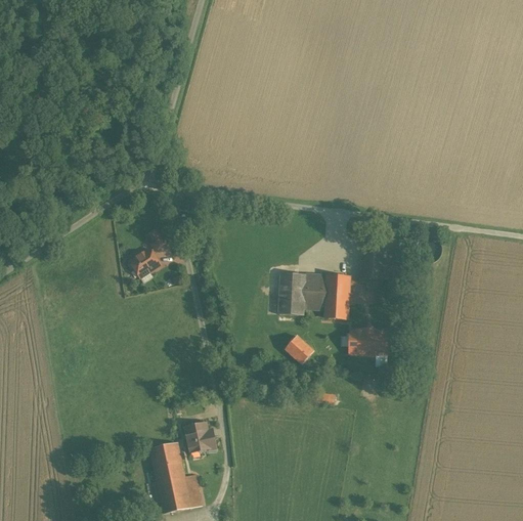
[(157,227),(145,234),(155,248),(165,241),(157,227)]
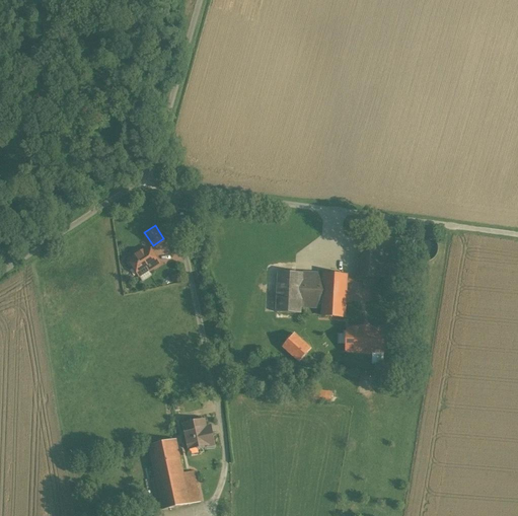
[(147,244),(127,258),(126,261),(128,264),(131,264),(132,263),(138,273),(157,261),(147,244)]
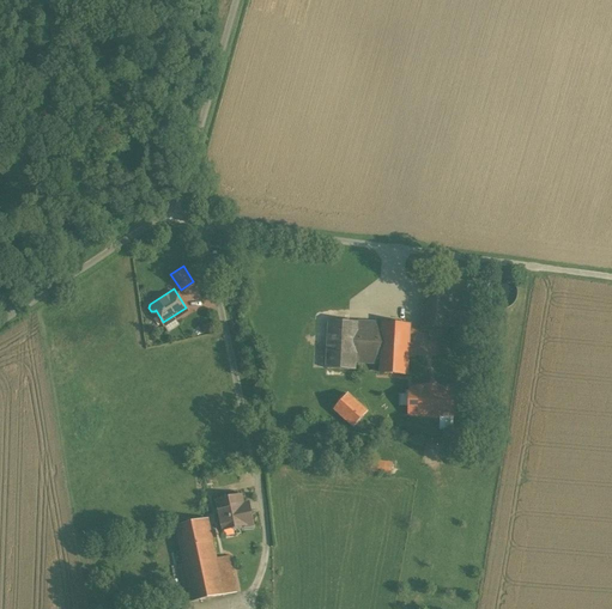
[(412,320),(325,315),(322,366),(352,367),(353,358),(379,359),(376,397),(408,399),(412,320)]
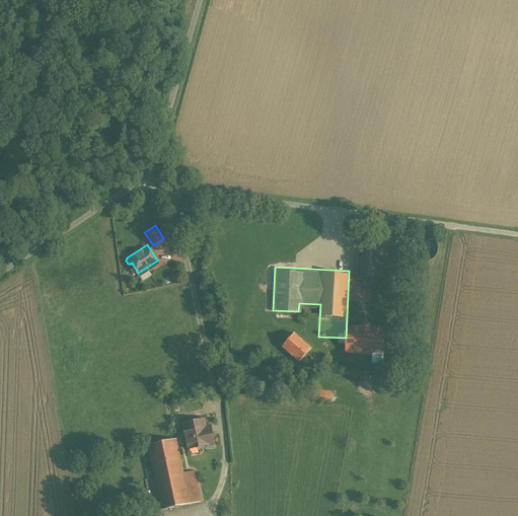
[(310,347),(293,332),(282,345),(298,360),(310,347)]
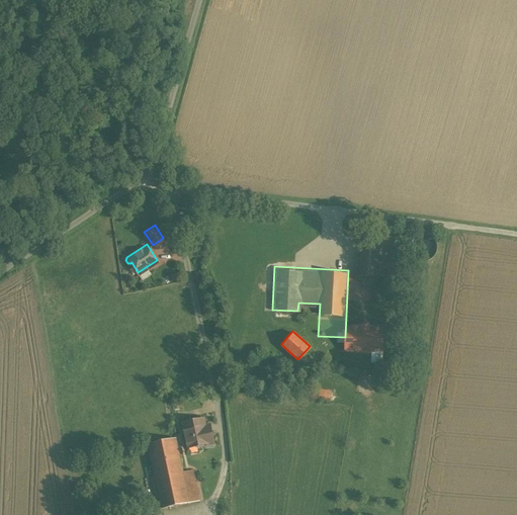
[(330,389),(313,385),(312,396),(328,399),(330,389)]
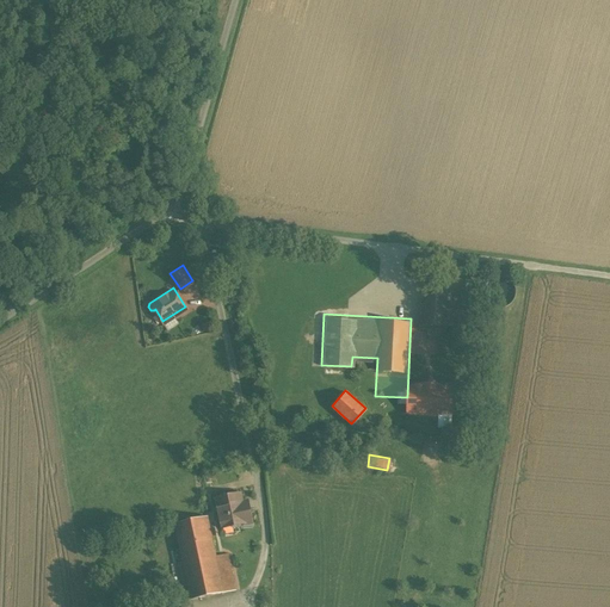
[(239,490),(214,495),(221,526),(251,520),(247,499),(241,500),(239,490)]
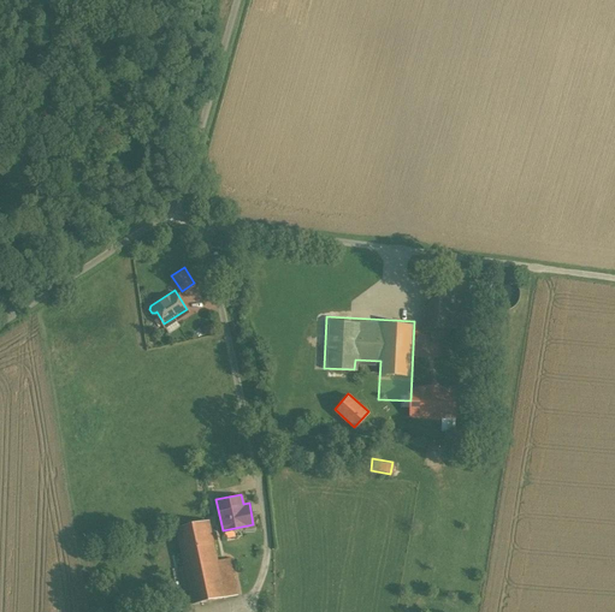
[(208,518),(175,526),(191,602),(237,592),(229,556),(217,558),(208,518)]
